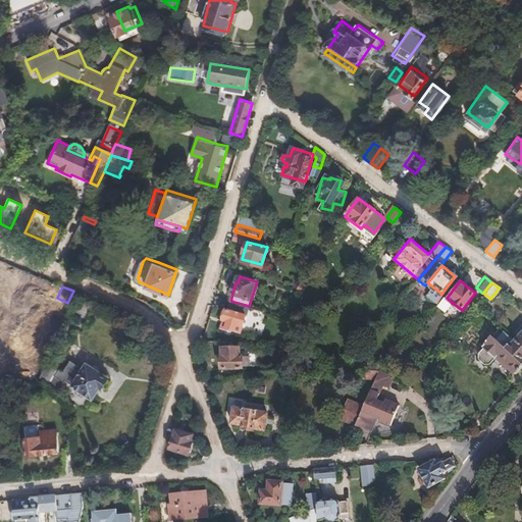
[(89,314),(95,301),(82,295),(75,308),(89,314)]
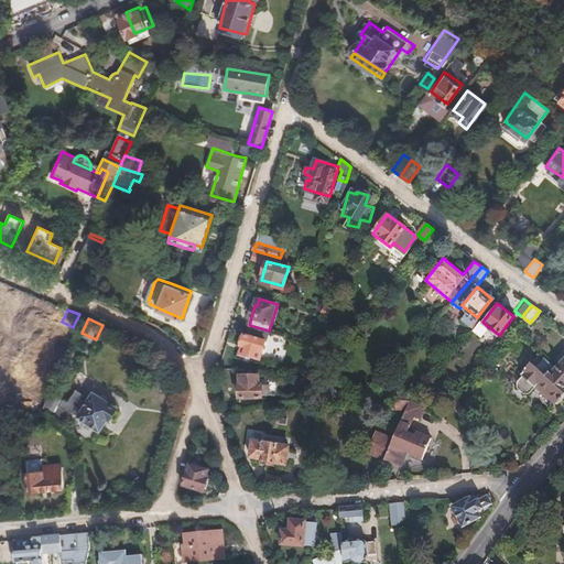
[(483,322),(480,320),(473,329),(483,337),(489,327),(483,322)]
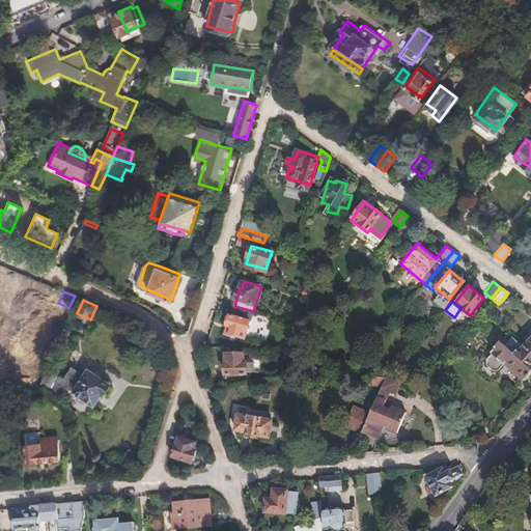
[(245,338),(253,311),(234,306),(225,332),(245,338)]
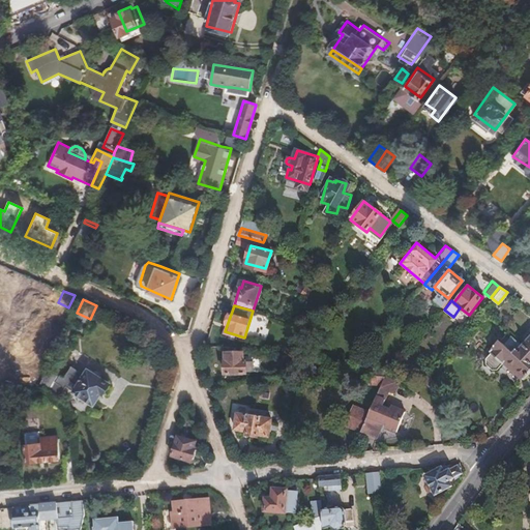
[(523,343),(523,344),(513,352),(500,340),(490,350),(504,363),(506,361),(523,377),(529,369),(529,359),(523,353),(529,348),(523,343)]
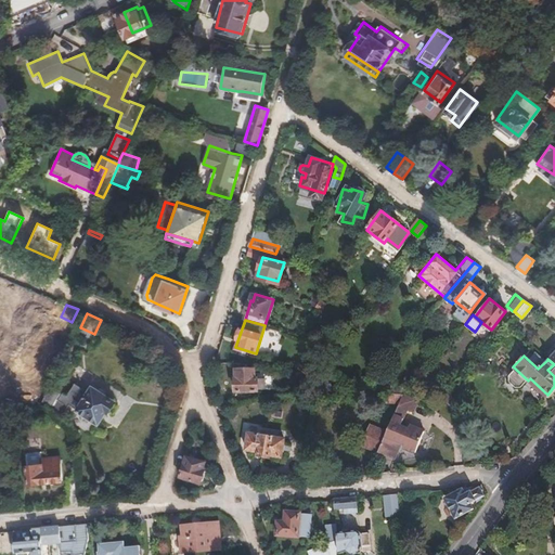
[(237,369),(235,390),(258,391),(259,377),(256,377),(257,370),(237,369)]
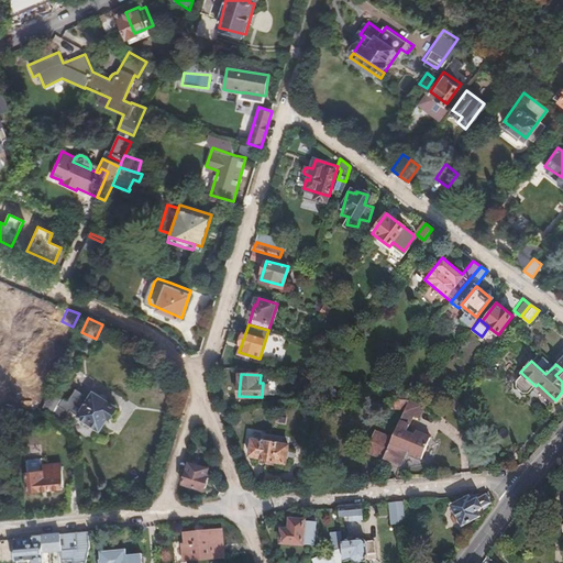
[(67,397),(51,386),(42,406),(56,420),(64,408),(68,411),(72,407),(80,414),(100,428),(108,417),(114,417),(119,410),(117,405),(97,390),(94,388),(89,395),(76,385),(67,397)]
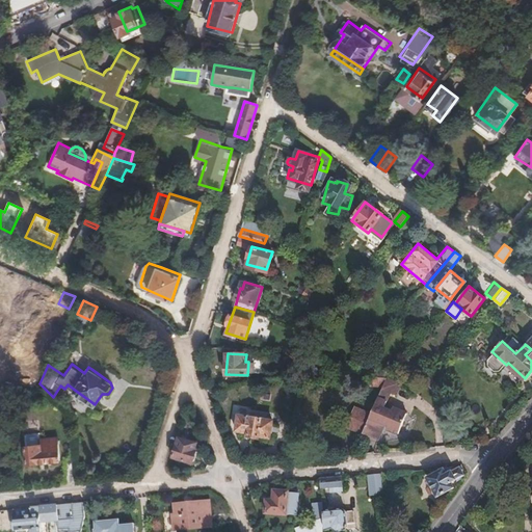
[(376,407),(364,431),(378,439),(386,424),(390,426),(389,428),(399,433),(409,414),(397,407),(395,411),(387,407),(395,392),(399,394),(405,382),(394,374),(391,379),(389,384),(376,407)]
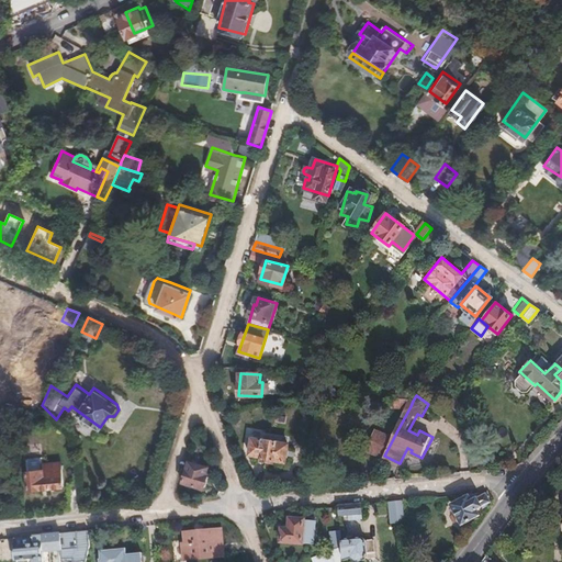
[(384,456),(397,430),(386,425),(373,450),(384,456)]
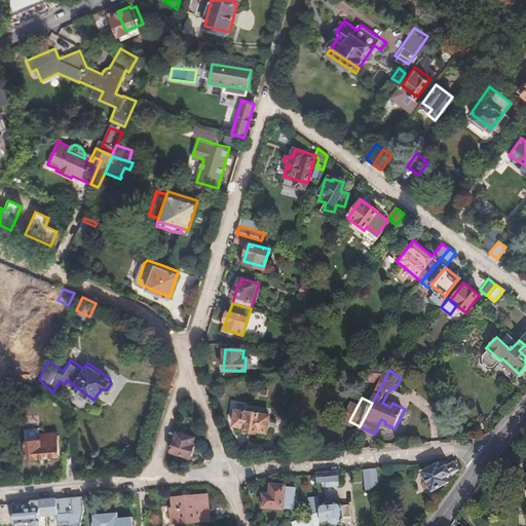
[(236,409),(232,423),(242,425),(241,428),(257,433),(258,428),(267,430),(270,416),(236,409)]
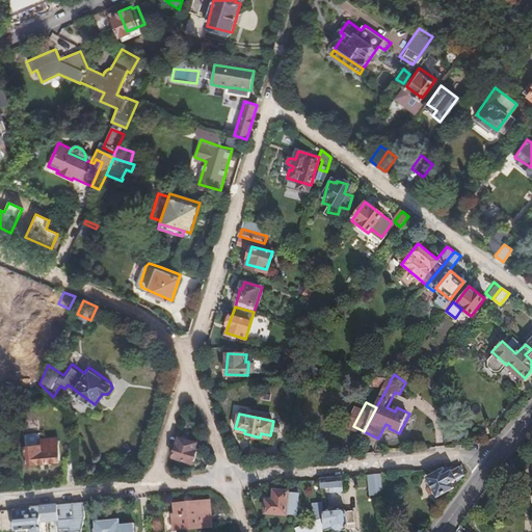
[(40,443),(25,444),(26,462),(59,460),(57,435),(40,437),(40,443)]
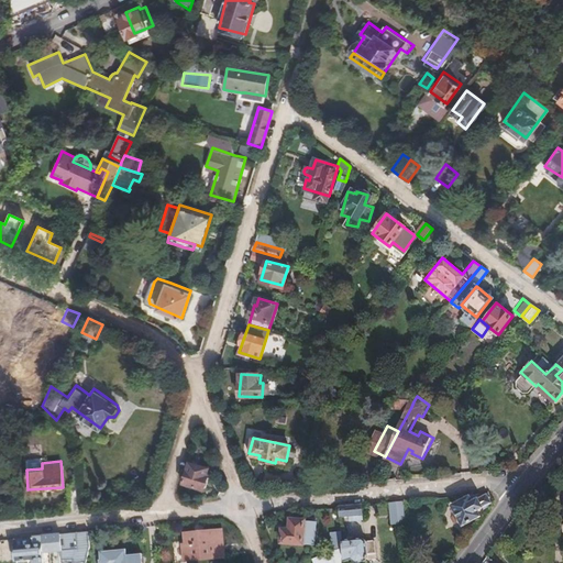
[(209,467),(189,461),(183,483),(206,489),(209,477),(207,476),(209,467)]
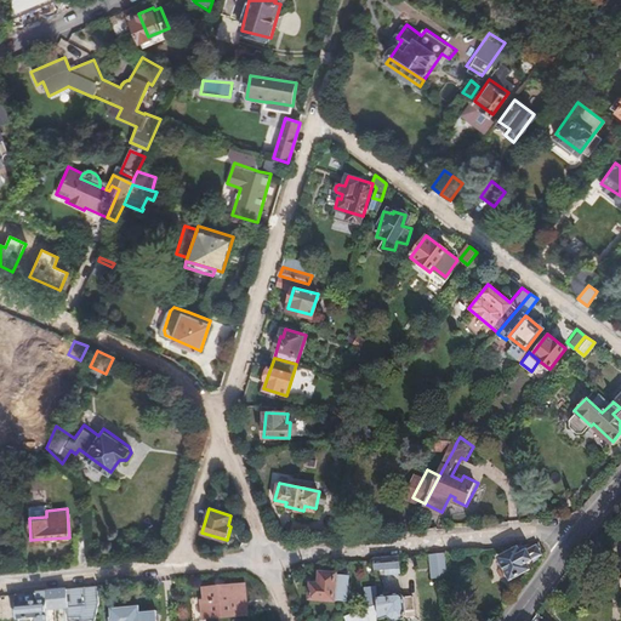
[(89,562),(85,535),(77,536),(79,553),(77,553),(77,563),(89,562)]
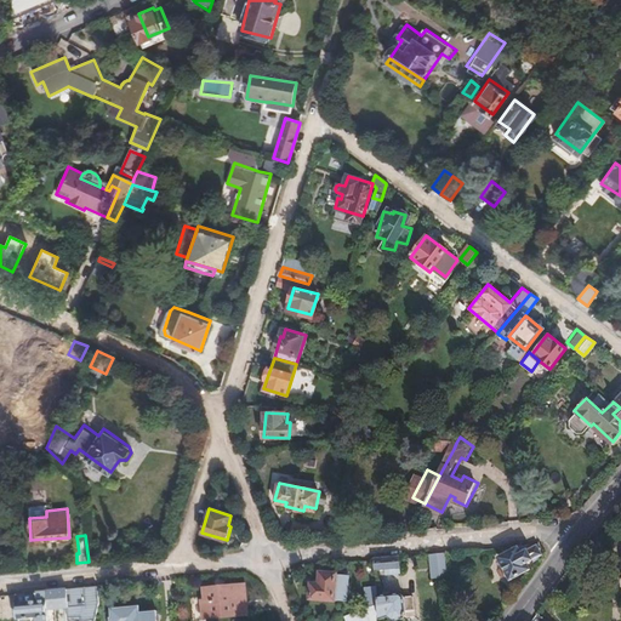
[(523,541),(511,542),(514,548),(500,556),(511,575),(528,567),(524,560),(530,557),(539,553),(534,546),(527,550),(523,541)]
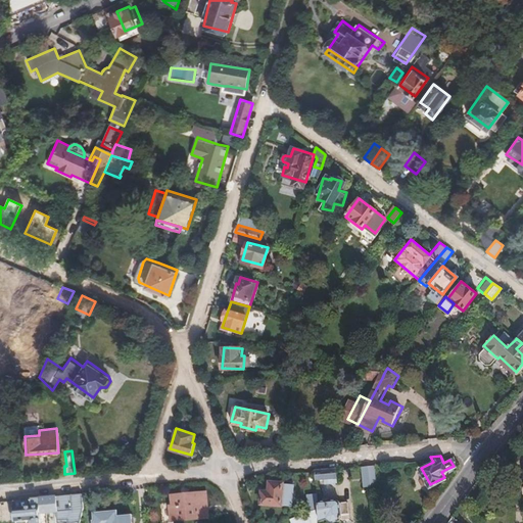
[(374,466),(361,467),(363,488),(377,487),(374,466)]
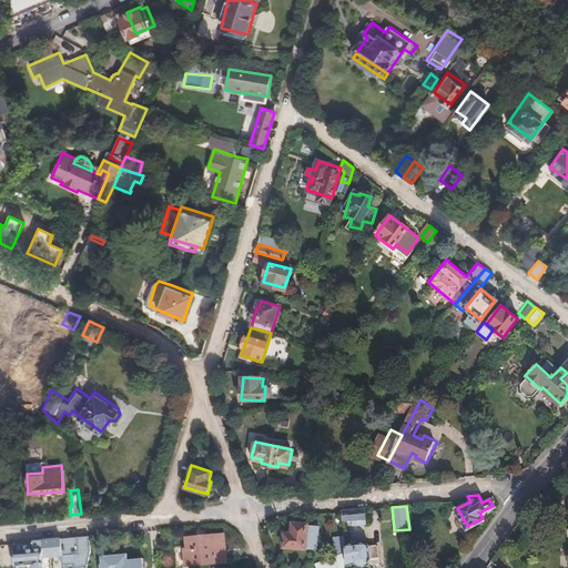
[(363,507),(342,509),(344,520),(354,519),(354,523),(365,521),(363,507)]
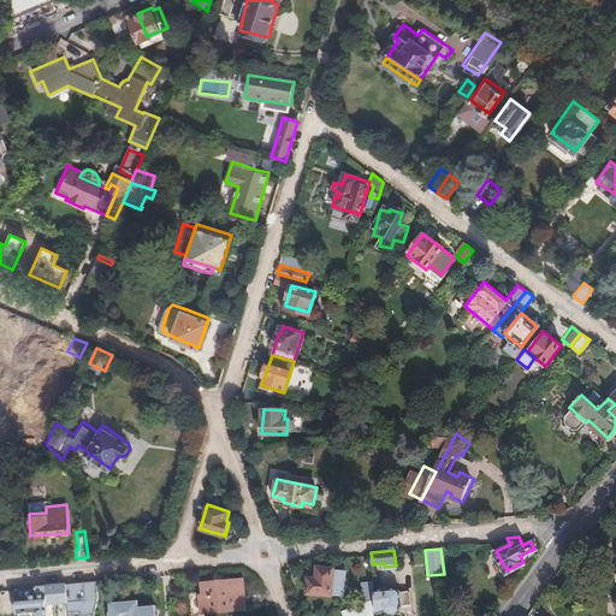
[(311,580),(309,592),(344,594),(347,568),(319,566),(319,580),(311,580)]
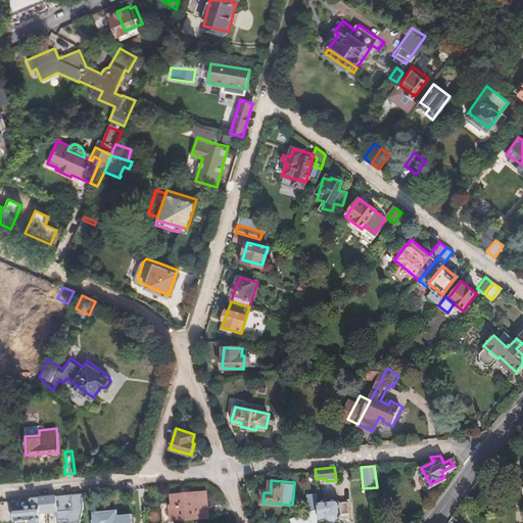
[(322,509),(324,519),(333,518),(333,522),(342,522),(345,519),(344,509),(353,508),(352,494),(343,495),(338,491),(320,494),(322,509)]
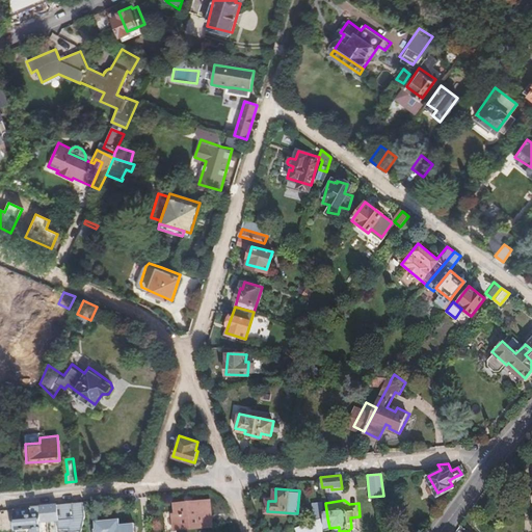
[(178,515),(176,516),(177,529),(212,526),(209,502),(177,505),(178,515)]
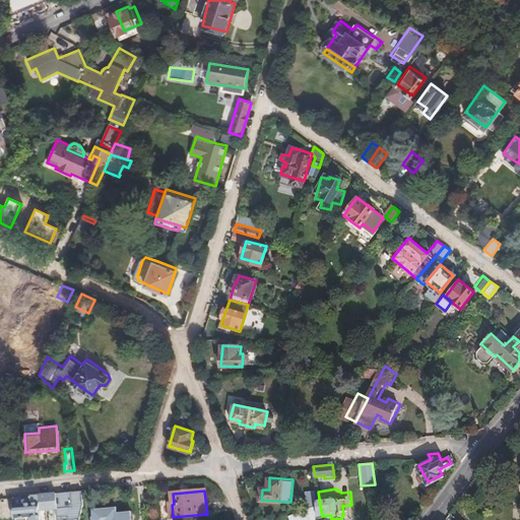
[(309,493),(313,508),(320,506),(318,492),(317,491),(309,493)]
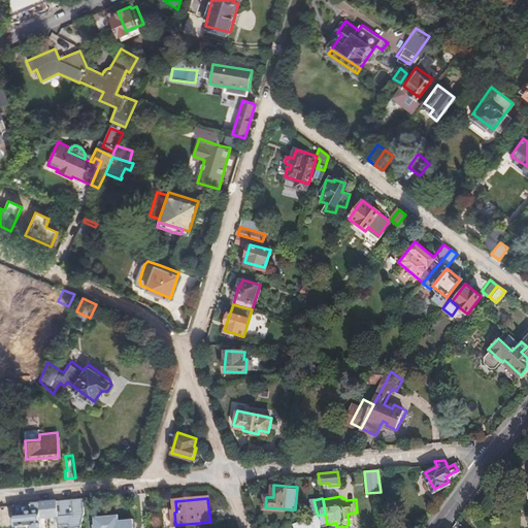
[(71,500),(44,502),(44,515),(72,513),(71,500)]
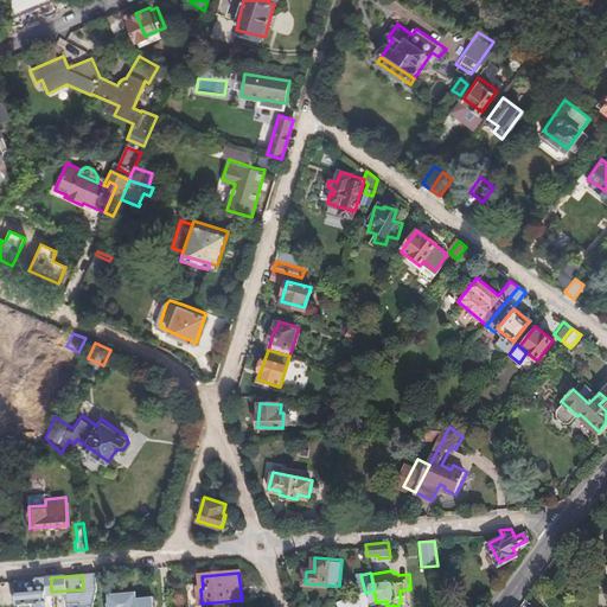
[(48,606),(46,577),(16,581),(17,604),(33,604),(33,606),(48,606)]
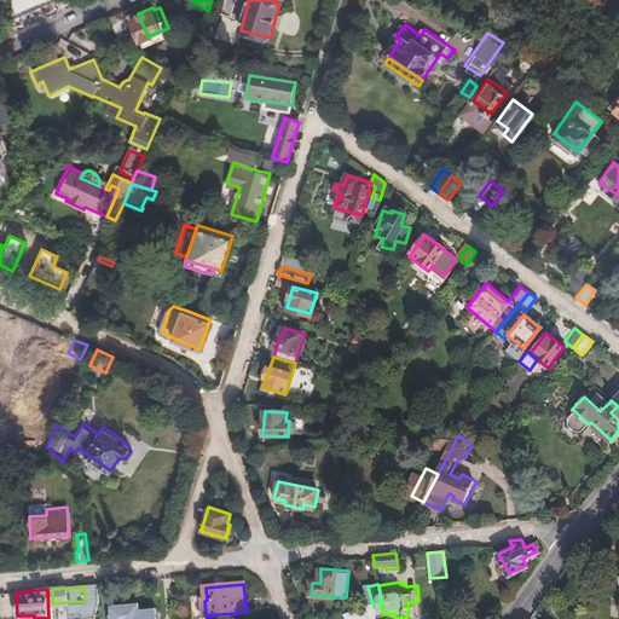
[(368,618),(383,614),(381,602),(372,605),(353,611),(356,618),(366,614),(368,618)]
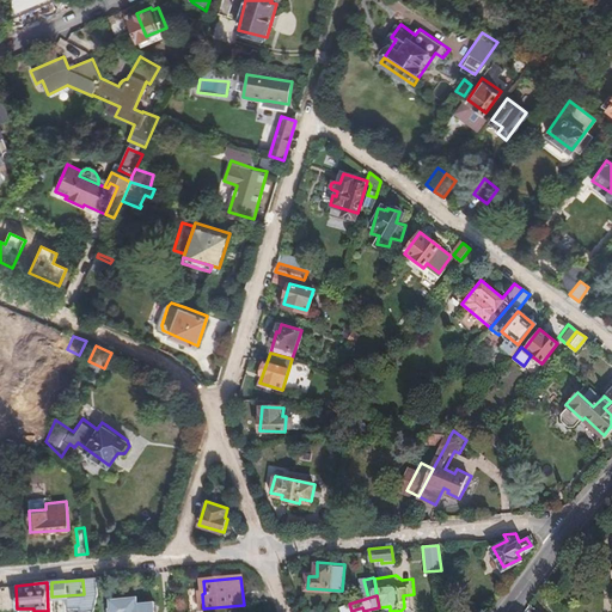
[(122,607),(109,609),(108,611),(155,611),(154,601),(122,604),(122,607)]
